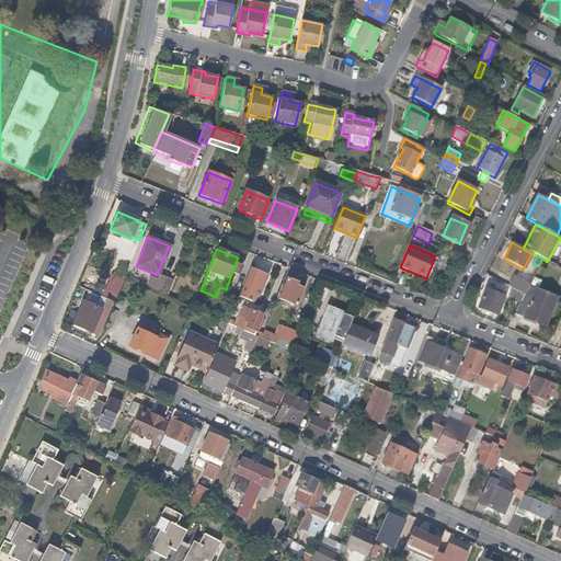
[(242,265),(236,263),(229,281),(236,283),(242,265)]
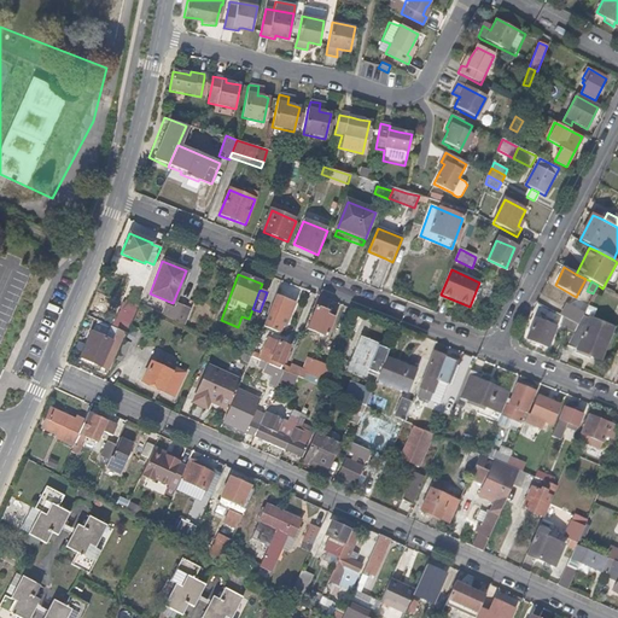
[(267,315),(275,296),(267,292),(260,312),(267,315)]
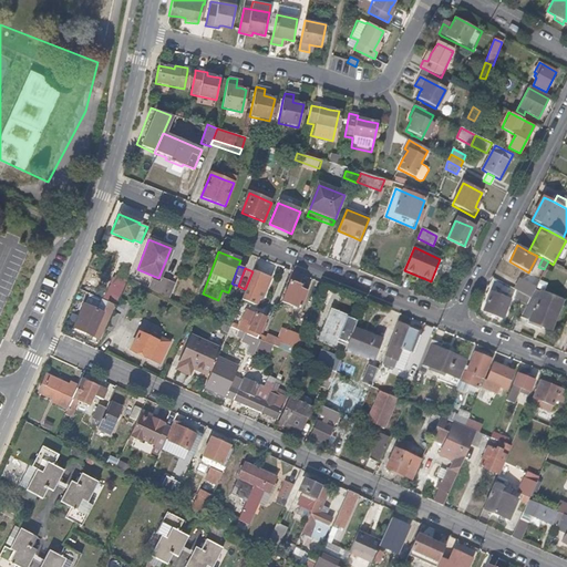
[(302,275),(291,270),(287,281),(288,282),(280,301),(298,308),(305,292),(298,290),(299,287),(298,286),(302,275)]
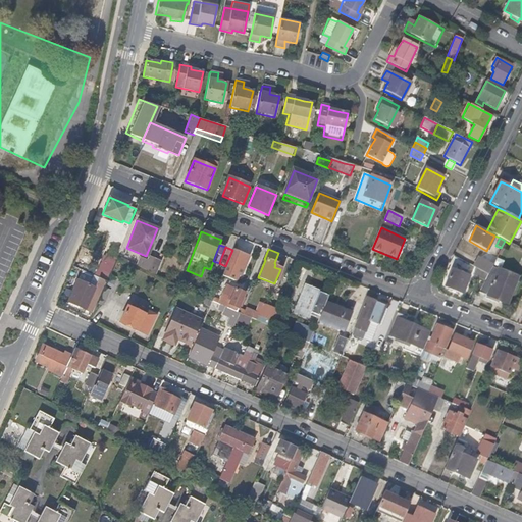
[(247,255),(232,250),(225,266),(222,274),(236,280),(238,275),(239,275),(247,255)]
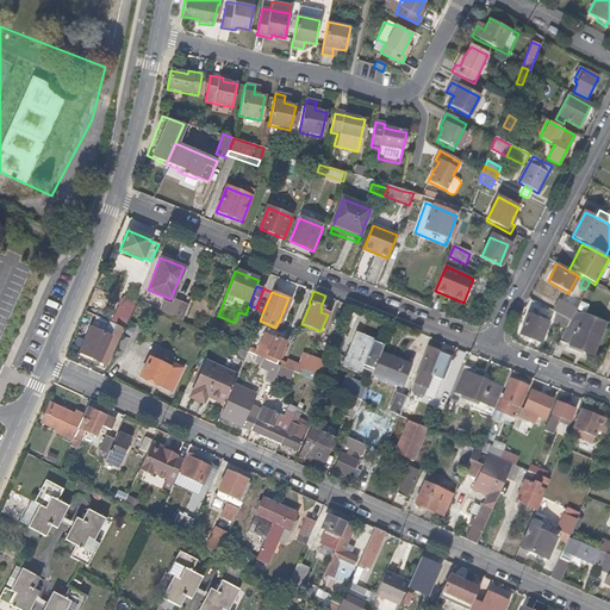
[(174,298),(166,319),(178,324),(186,303),(174,298)]
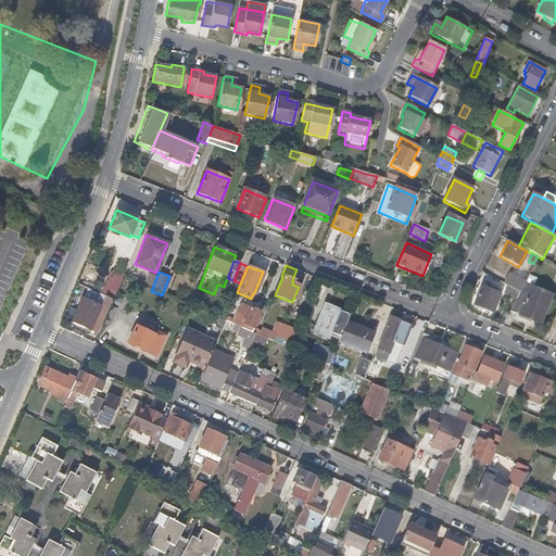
[(112,285),(118,287),(122,278),(123,276),(116,274),(112,285)]
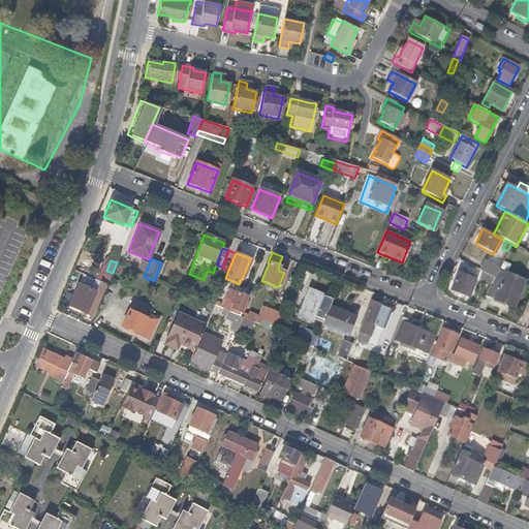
[(494,277),(498,270),(499,269),(486,261),(480,271),(483,272),(494,277)]
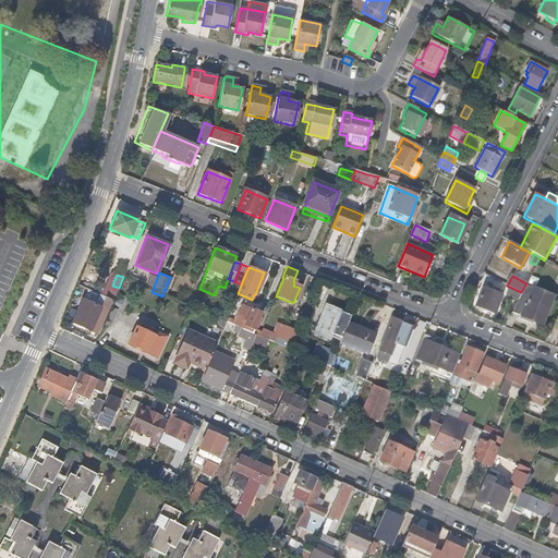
[(518,300),(510,313),(541,324),(549,301),(552,301),(554,294),(531,284),(530,286),(525,284),(521,292),(518,300)]
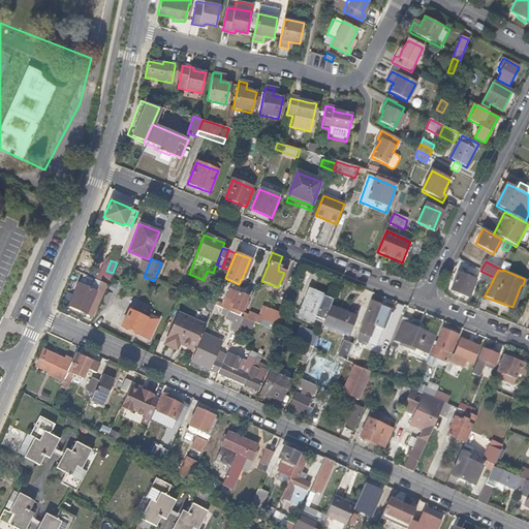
[(468,298),(476,280),(471,278),(472,275),(463,271),(462,274),(458,273),(450,290),(468,298)]
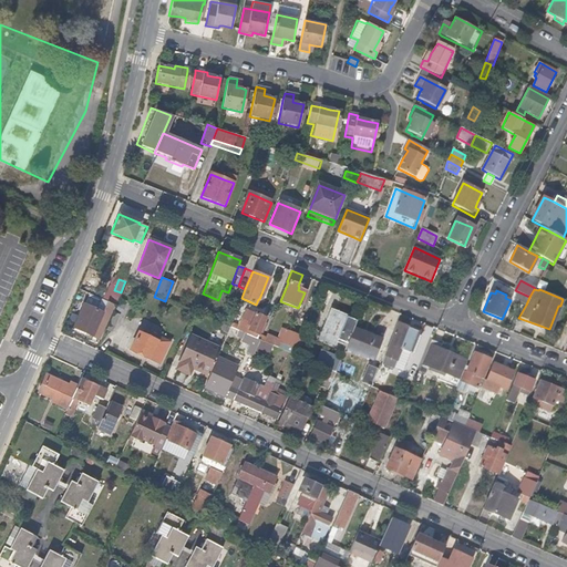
[(514,299),(526,305),(529,297),(517,291),(514,299)]
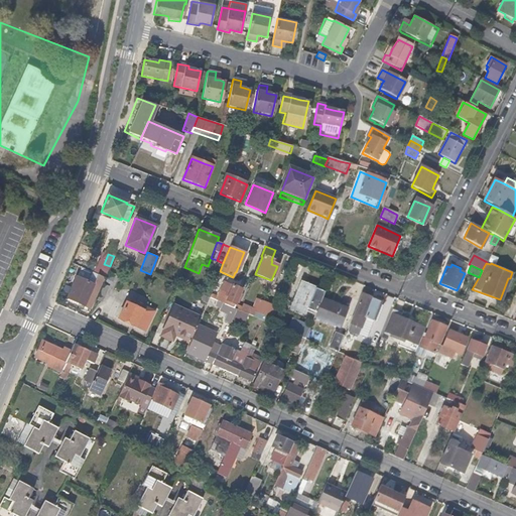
[(78,278),(69,299),(80,304),(86,307),(95,286),(78,278)]
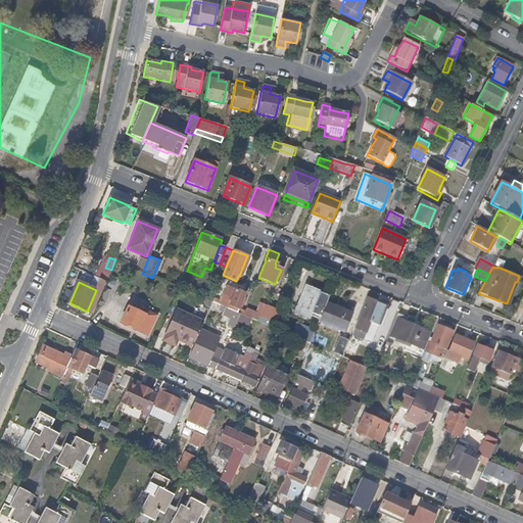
[(215,295),(211,302),(218,305),(238,314),(241,315),(243,311),(237,308),(243,293),(224,285),(223,289),(226,290),(224,296),(222,295),(221,297),(215,295)]
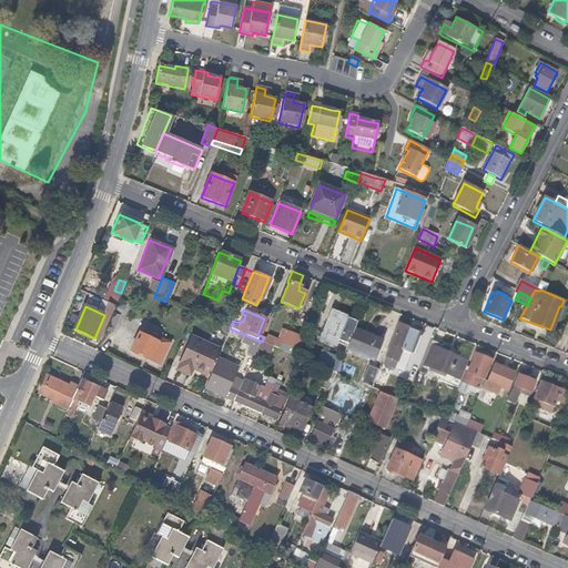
[(353,326),(355,322),(330,312),(318,337),(344,348),(353,326)]
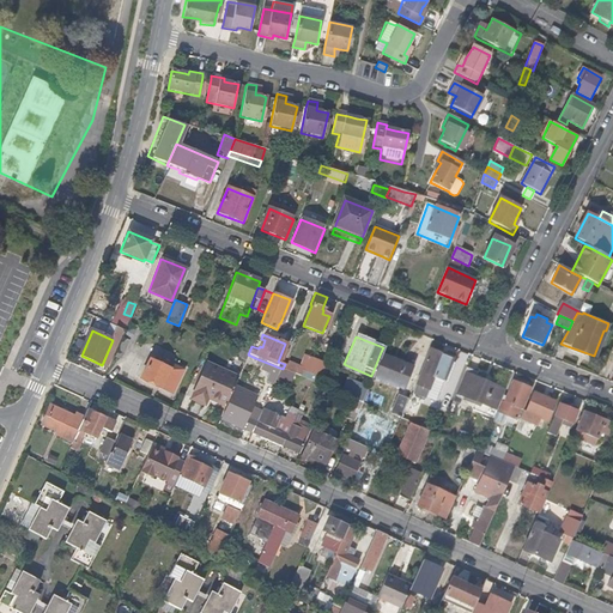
[(121,339),(114,356),(120,358),(128,343),(121,339)]
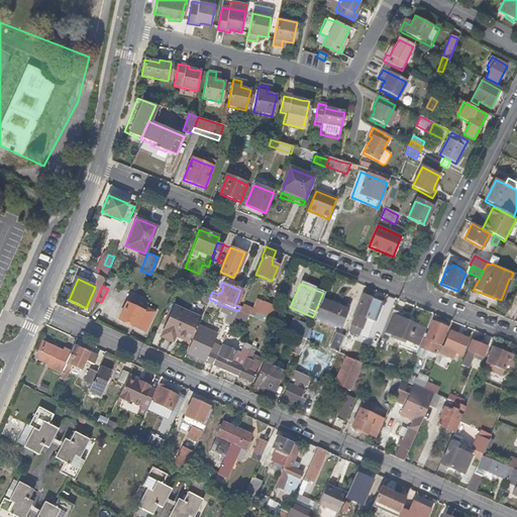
[(349,324),(348,323),(345,329),(365,337),(380,303),(363,296),(349,324)]
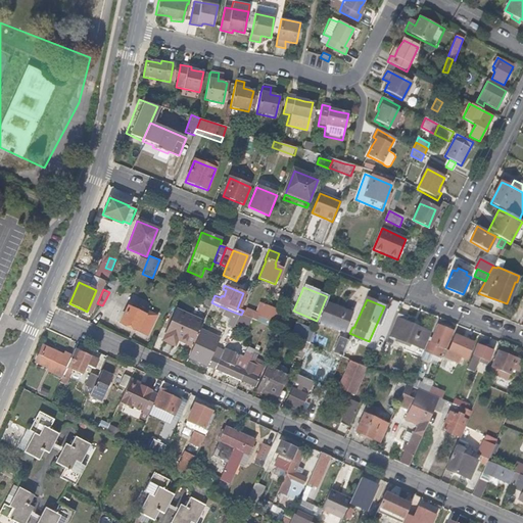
[(353,313),(325,300),(317,321),(317,322),(344,333),(353,313)]
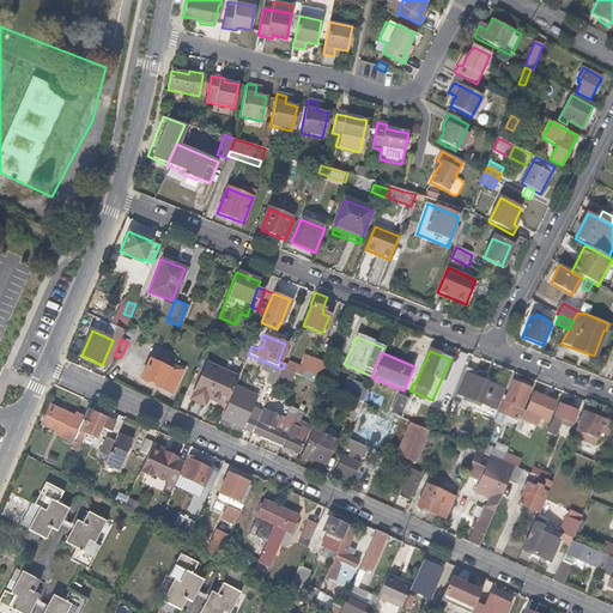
[(286,364),(285,364),(283,369),(295,375),(309,381),(316,383),(321,371),(325,364),(307,357),(302,366),(287,362),(286,364)]
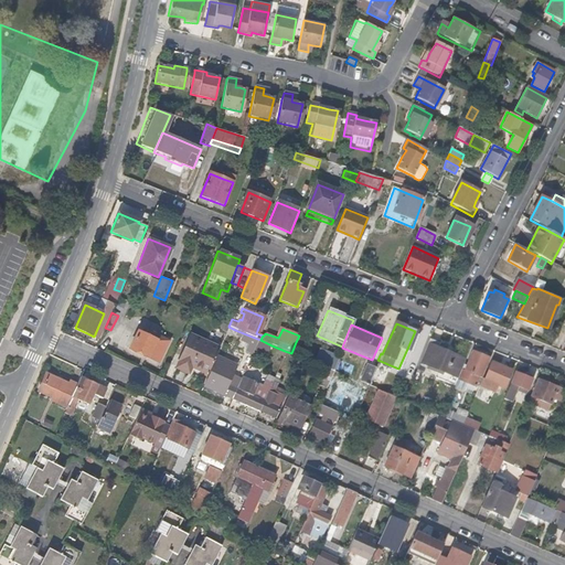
[(257,339),(235,330),(234,334),(242,337),(241,340),(245,342),(245,343),(248,344),(246,351),(252,353),(256,344),(257,339)]
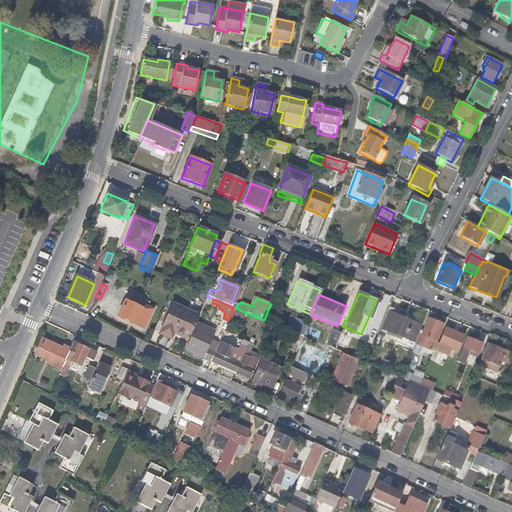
[(152,312),(145,309),(138,306),(139,303),(133,301),(133,303),(125,300),(118,317),(137,325),(144,328),(152,312)]
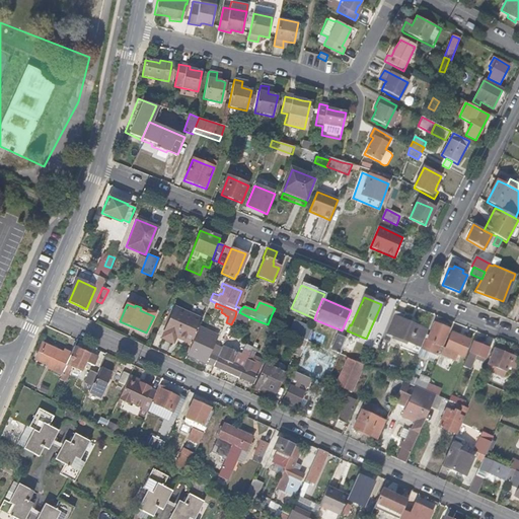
[(175,337),(192,344),(202,319),(174,307),(162,337),(173,342),(175,337)]
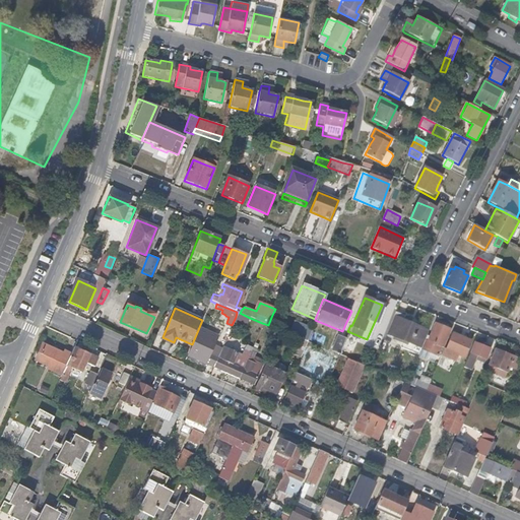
[(405,316),(395,311),(386,333),(420,347),(424,339),(427,331),(403,321),(405,316)]
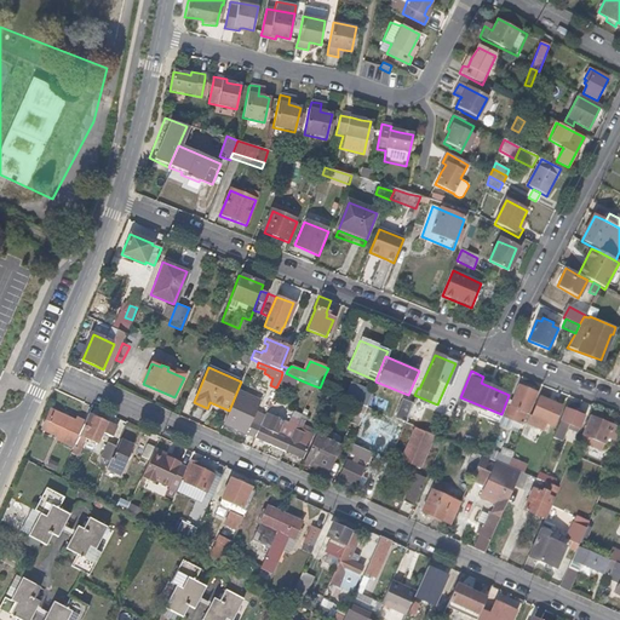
[(286,373),(282,372),(281,378),(296,384),(298,379),(286,373)]
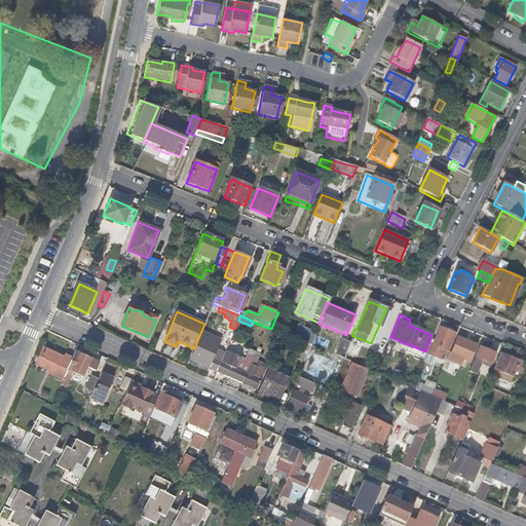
[(297,340),(309,345),(314,332),(303,327),(297,340)]
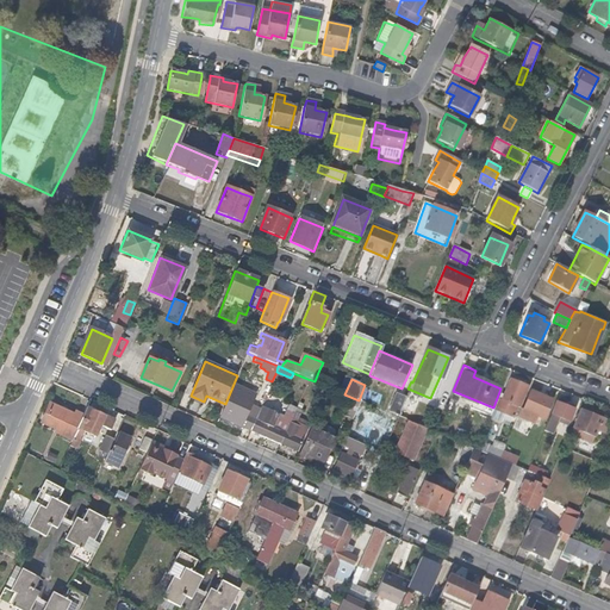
[(497,398),(493,408),(492,409),(512,417),(516,406),(520,408),(528,386),(510,379),(502,400),(497,398)]
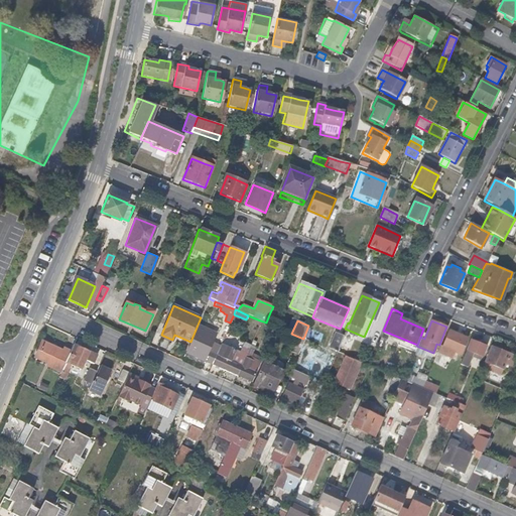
[(268,331),(274,334),(276,328),(271,325),(268,331)]
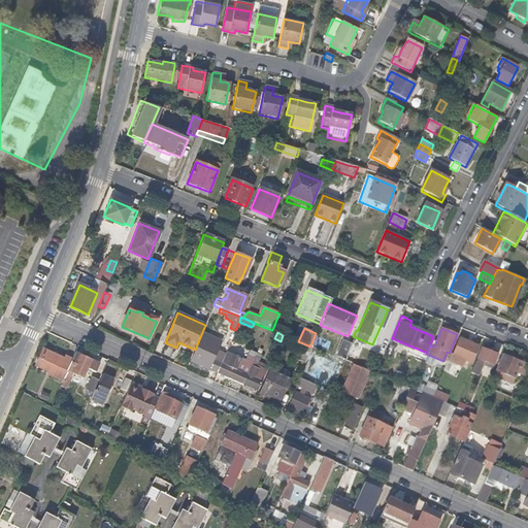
[(452,355),(450,353),(446,361),(453,364),(456,356),(470,363),(477,345),(459,337),(452,355)]
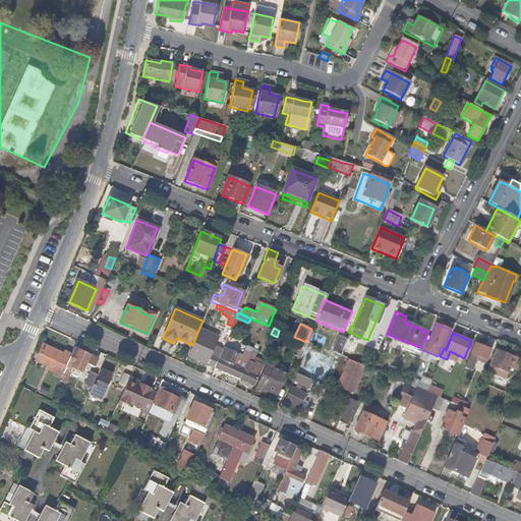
[(345,340),(343,345),(349,348),(354,336),(347,334),(345,340)]
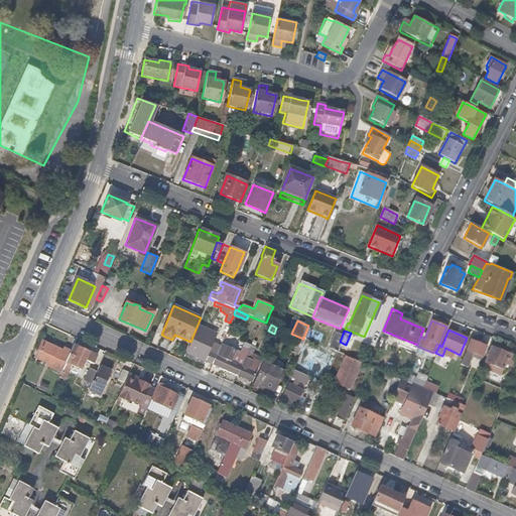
[(327,348),(336,352),(340,342),(342,337),(333,333),(327,348)]
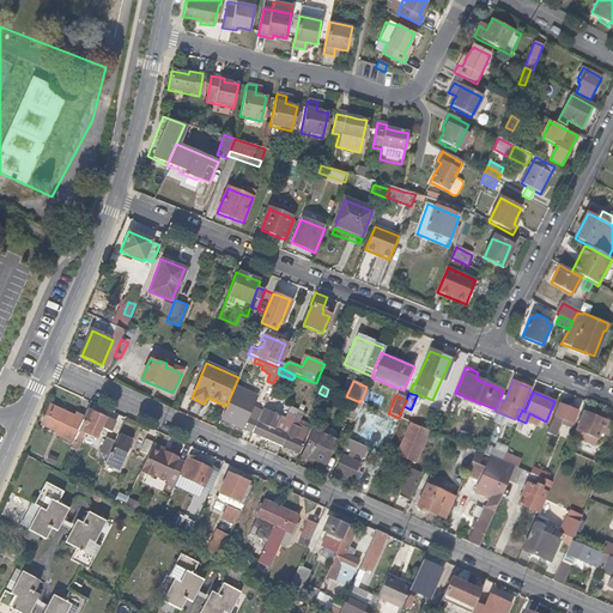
[(247,422),(255,425),(261,412),(230,400),(222,420),(243,430),(247,422)]
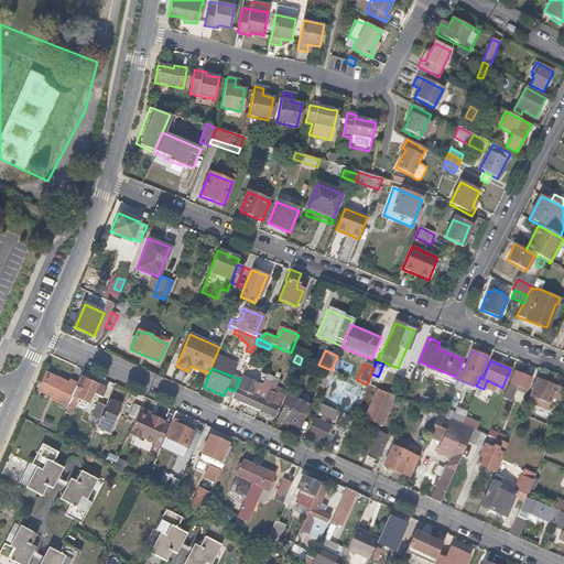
[(416,368),(411,379),(419,382),(423,371),(416,368)]
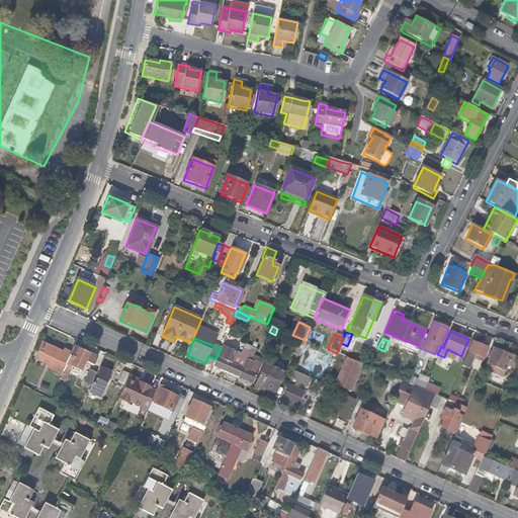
[(487,347),(470,340),(460,364),(467,368),(473,354),(483,358),(487,347)]
